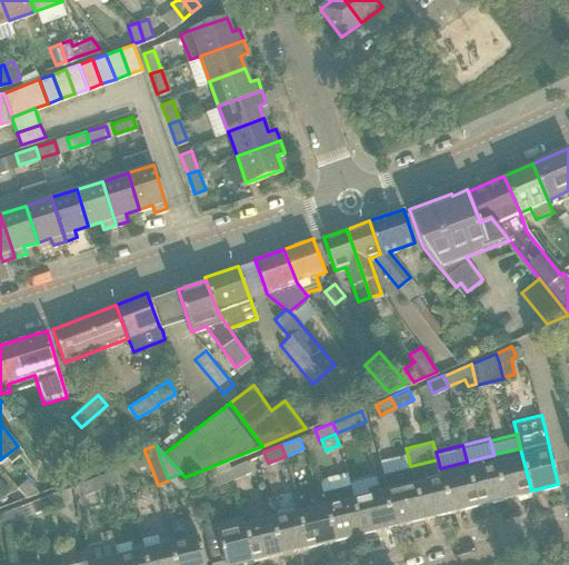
[(493,455),(496,462),(503,497),(531,491),(520,448),(493,454),(493,455)]
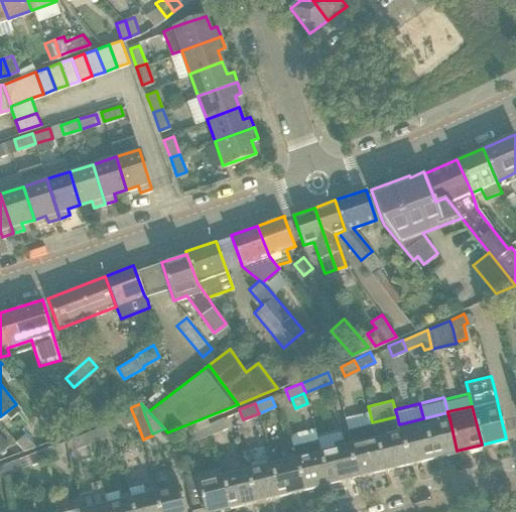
[(131,409),(119,414),(122,422),(135,418),(131,409)]
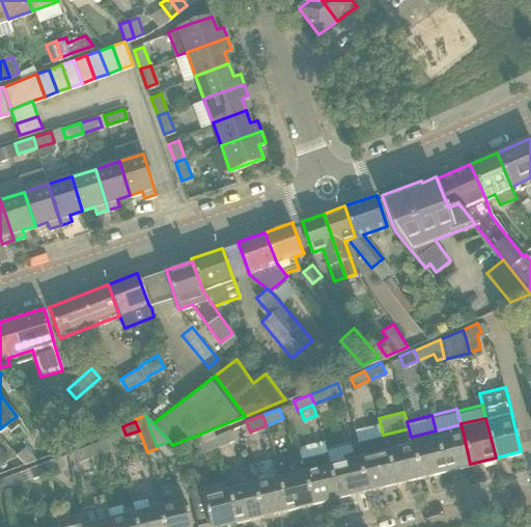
[(355,427),(358,441),(383,435),(380,421),(355,427)]
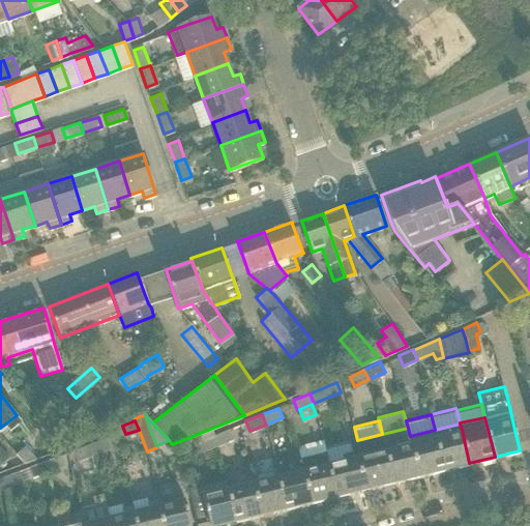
[(460,424),(435,430),(444,469),(469,463),(462,430),(460,424)]
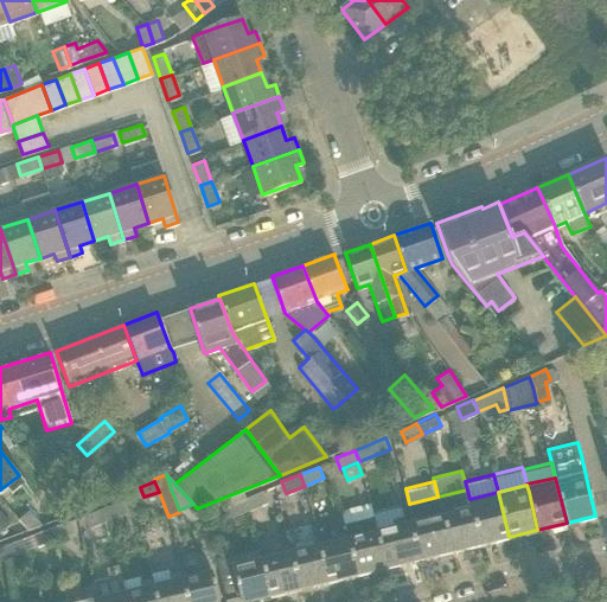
[(467,490),(438,497),(451,551),(480,544),(470,499),(467,490)]
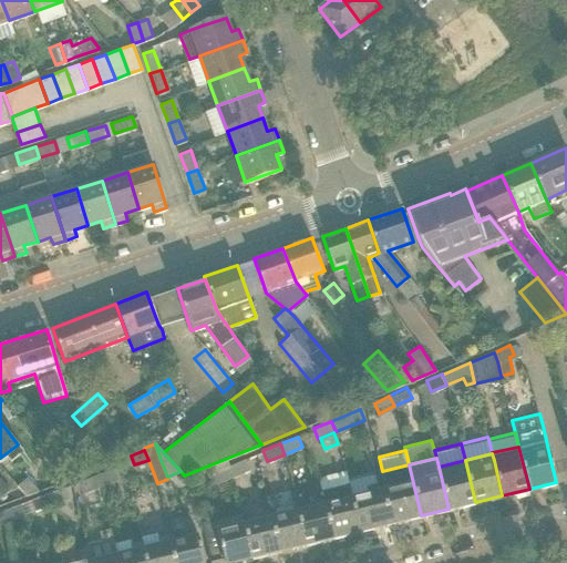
[(246,459),(229,467),(233,476),(249,469),(246,459)]
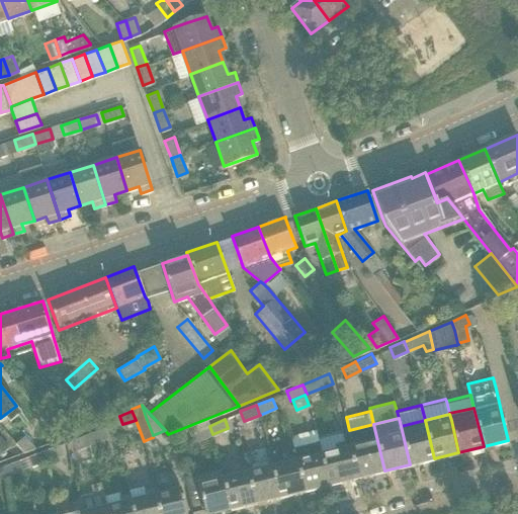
[(425,420),(401,426),(410,464),(434,458),(425,420)]
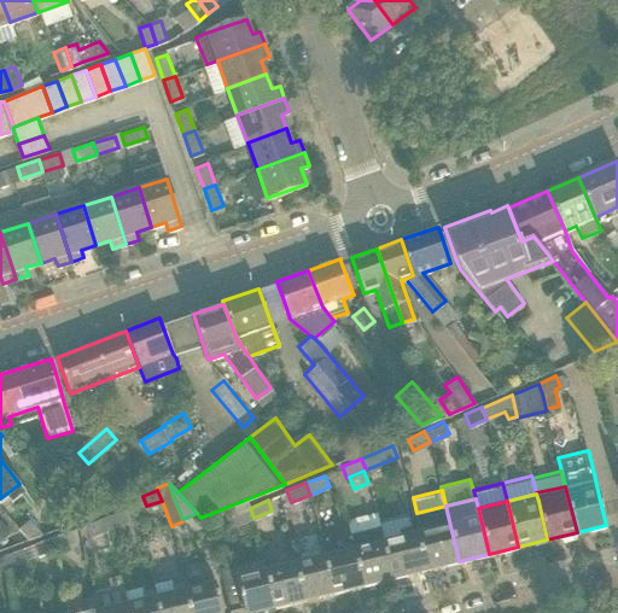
[(421,531),(413,532),(418,548),(425,547),(430,567),(459,561),(445,506),(417,513),(421,531)]
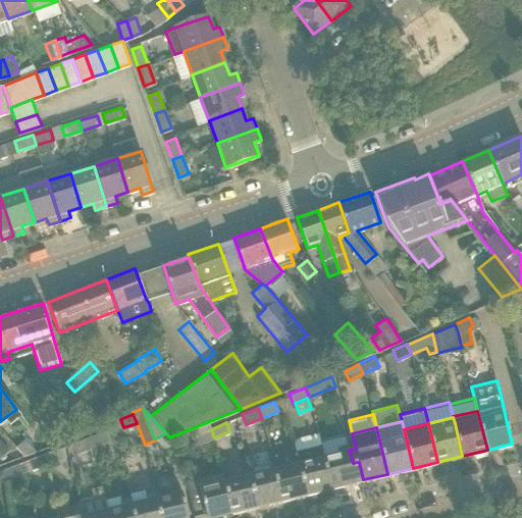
[(214,437),(211,429),(194,436),(198,445),(214,437)]
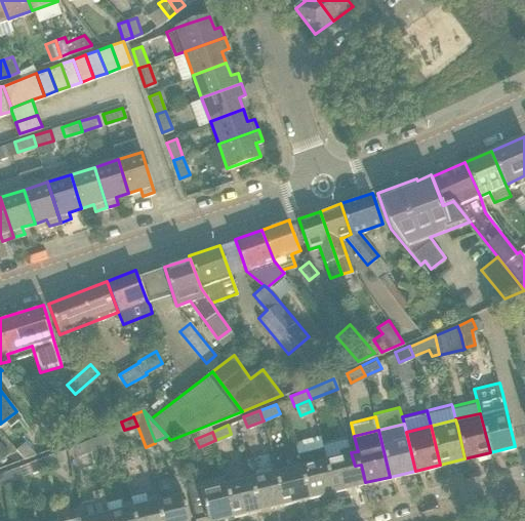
[(104,433),(90,438),(93,446),(93,449),(108,443),(104,433)]
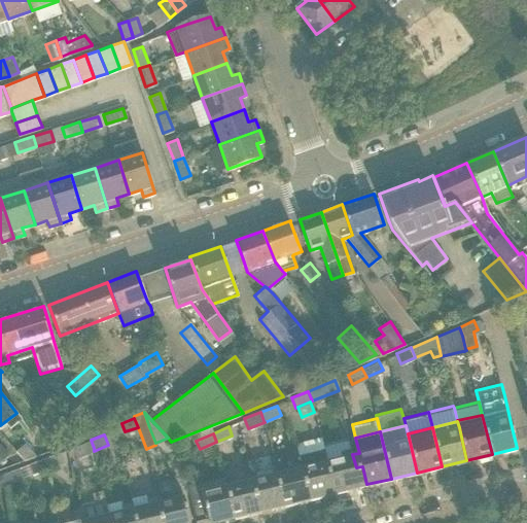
[(296,442),(299,454),(323,448),(322,444),(321,436),(296,442)]
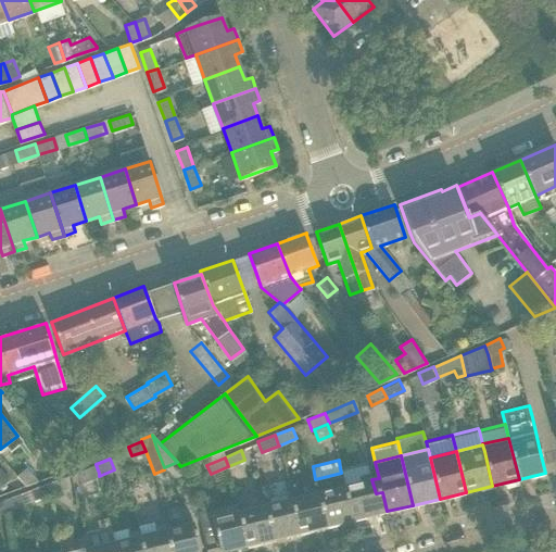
[(359,474),(370,472),(367,461),(340,468),(341,473),(345,486),(362,483),(359,474)]
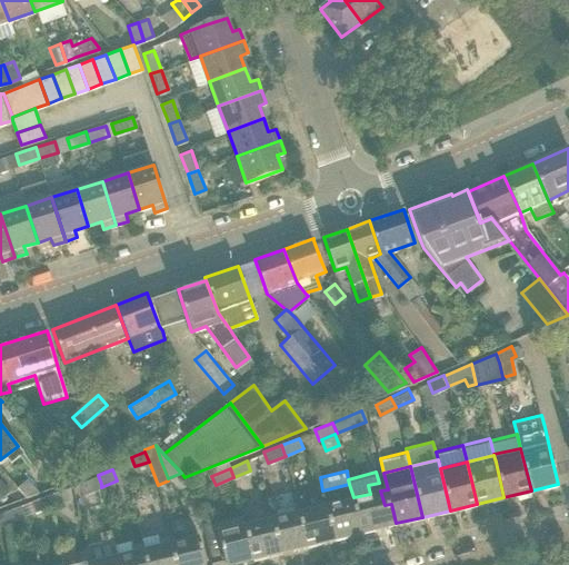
[(101,484),(98,475),(79,483),(82,494),(101,487),(101,484)]
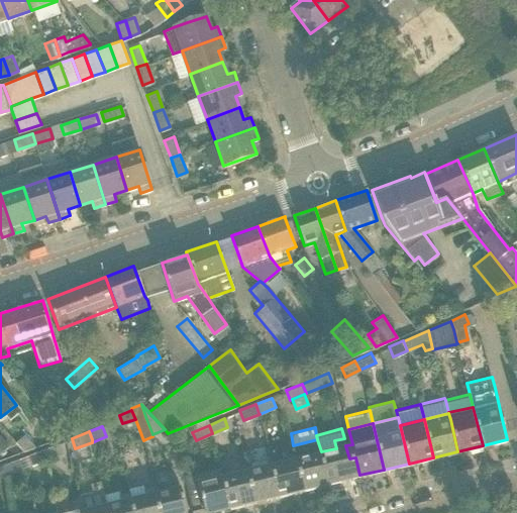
[(0,433),(0,451),(9,443),(0,433)]
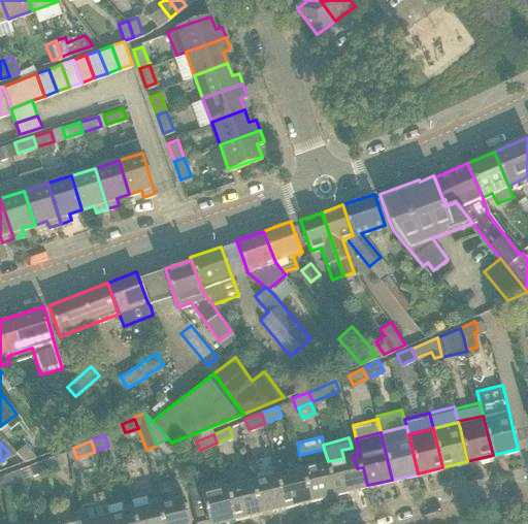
[(25,443),(15,450),(24,459),(36,455),(34,452),(25,443)]
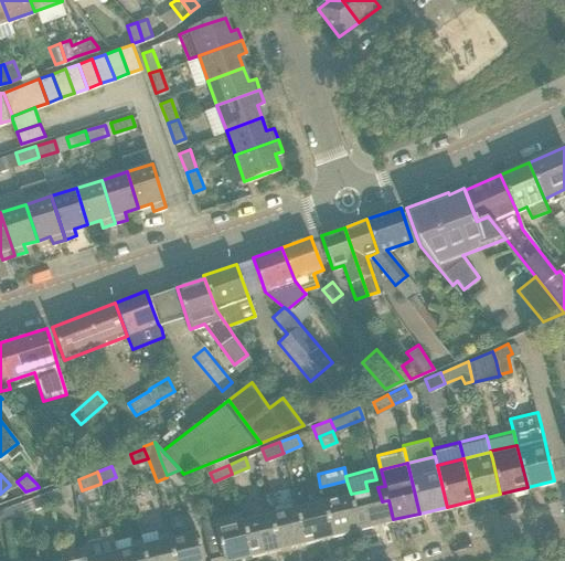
[(368,490),(351,494),(359,528),(393,519),(388,500),(382,501),(377,487),(376,479),(365,482),(368,490)]
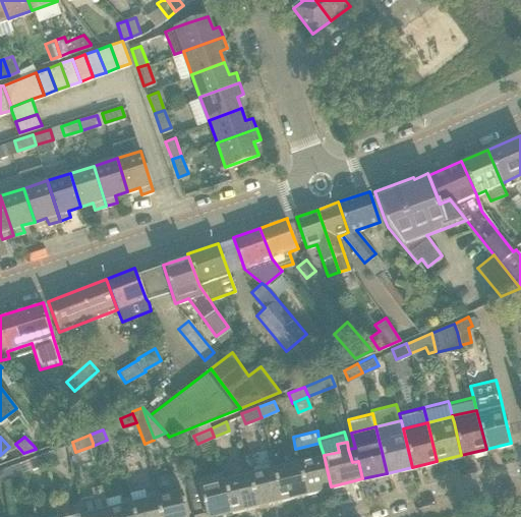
[(320,443),(295,449),(297,454),(306,493),(331,486),(324,455),(320,443)]
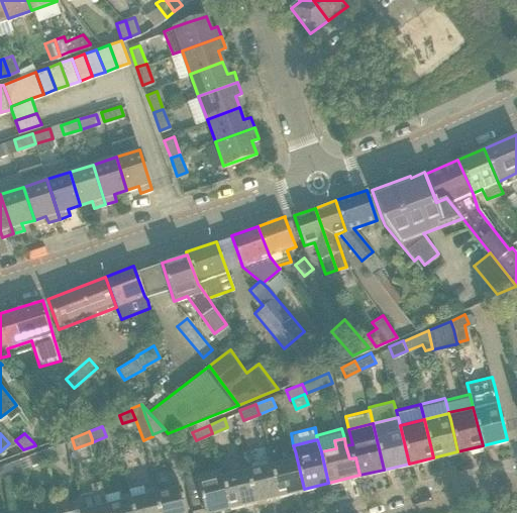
[(60,443),(44,448),(47,456),(48,457),(64,452),(60,443)]
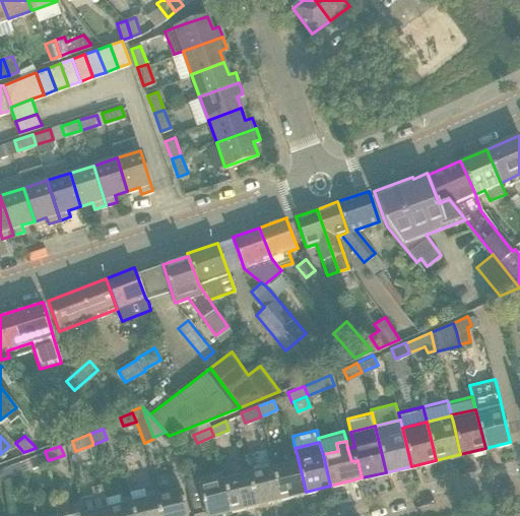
[(48,459),(45,451),(28,457),(31,466),(49,460),(48,459)]
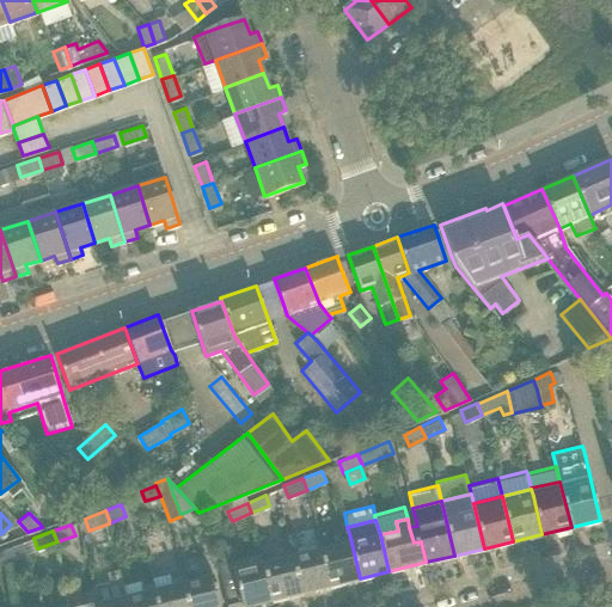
[(320,539),(319,540),(331,586),(360,578),(349,533),(337,535),(340,544),(323,549),(320,539)]
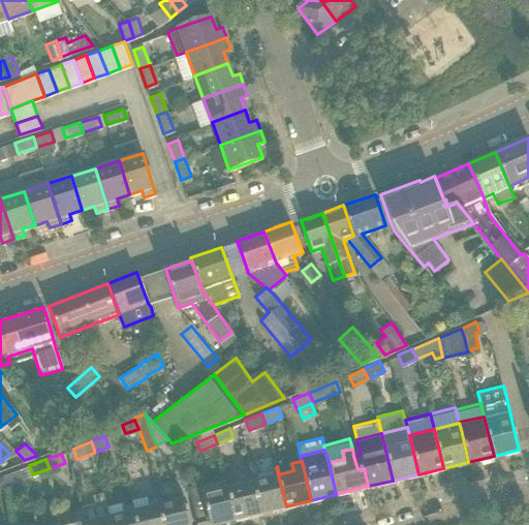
[(252,473),(251,473),(260,513),(286,506),(276,467),(267,469),(269,476),(253,481),(252,473)]
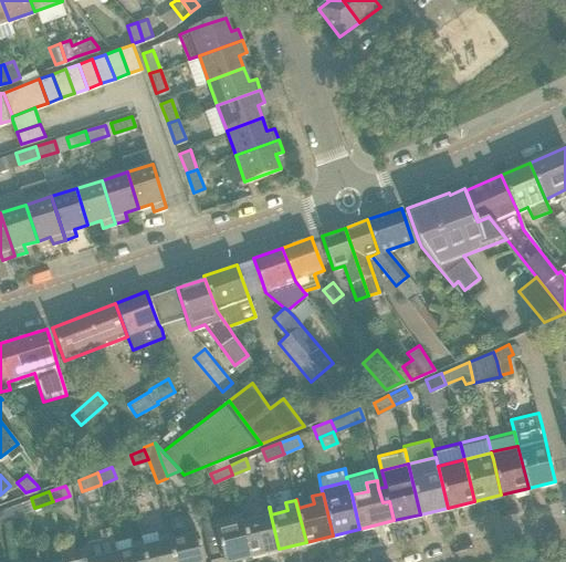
[(21,502),(3,508),(8,519),(24,512),(21,502)]
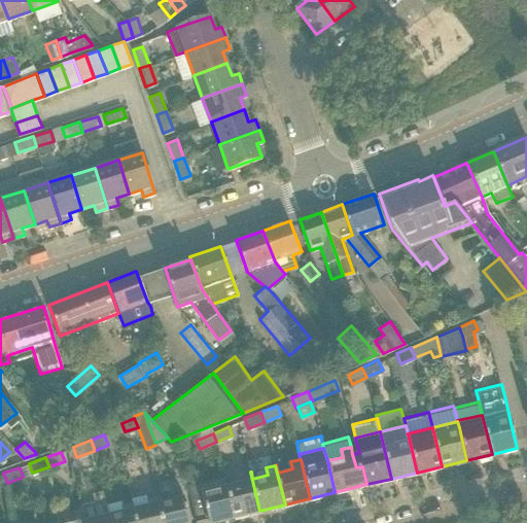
[(243,481),(227,485),(235,517),(259,511),(250,472),(241,474),(243,481)]
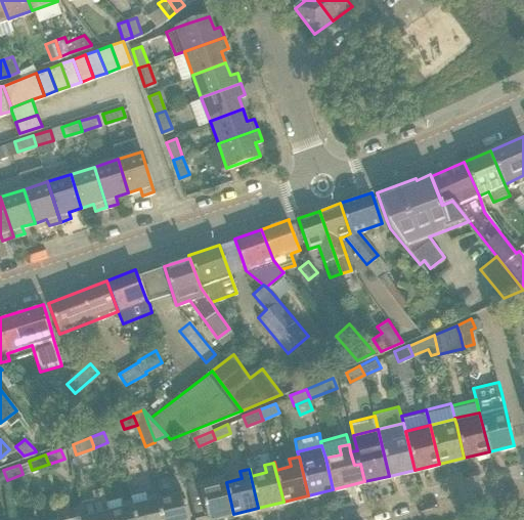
[(199,479),(185,482),(190,503),(194,519),(207,519),(208,519),(233,514),(226,482),(224,474),(224,473),(199,479)]
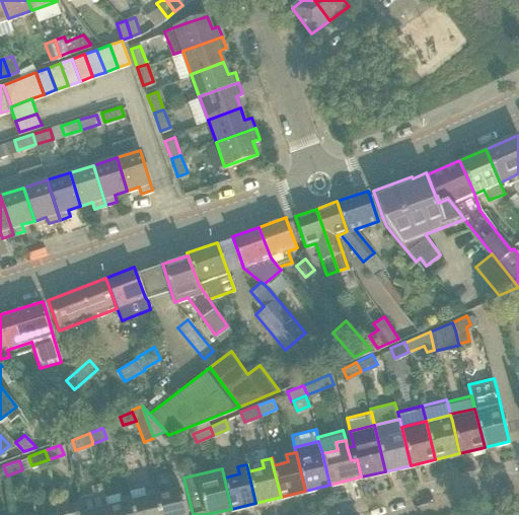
[(168,483),(154,487),(156,494),(157,494),(162,514),(187,514),(178,481),(168,483)]
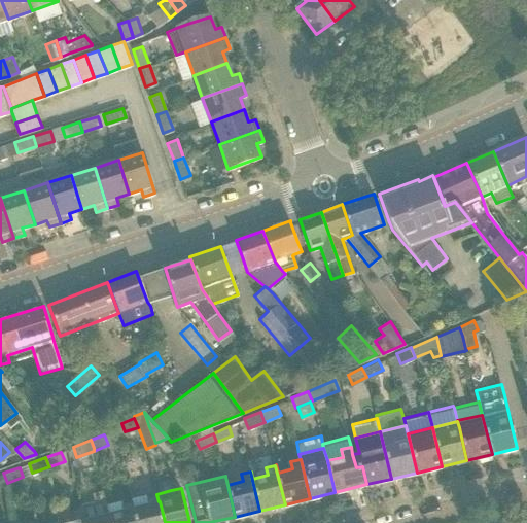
[(94,500),(80,504),(82,512),(83,520),(85,519),(85,522),(112,522),(110,514),(108,514),(107,506),(103,490),(93,492),(94,500)]
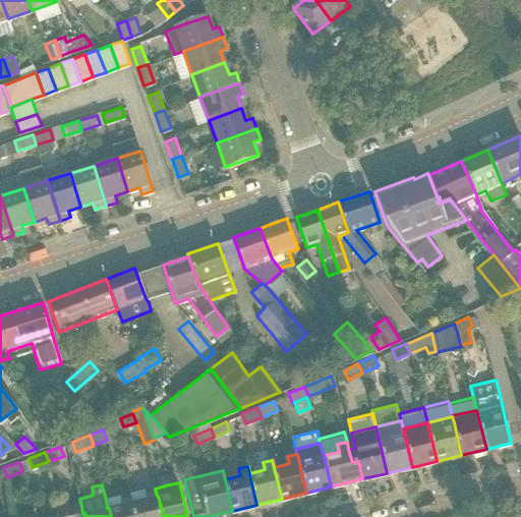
[(147,498),(133,502),(136,516),(163,516),(158,496),(157,496),(155,489),(145,491),(147,498)]
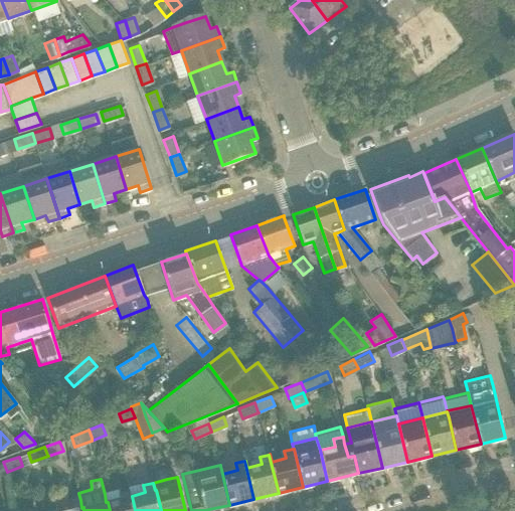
[(121,498),(108,502),(110,510),(135,510),(132,496),(130,496),(128,489),(119,491),(121,498)]
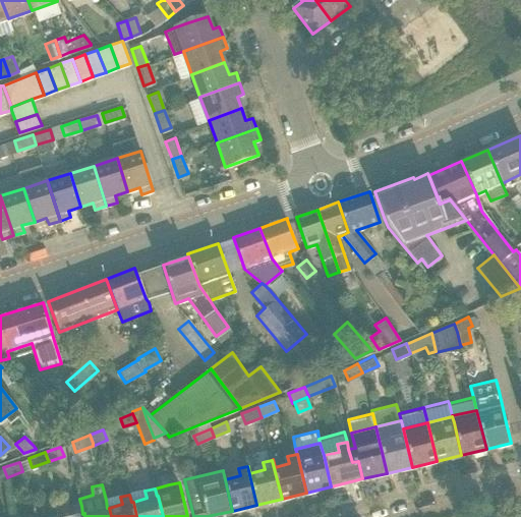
[(72,516),(68,516),(84,516),(84,513),(82,514),(81,506),(71,509),(72,516)]
